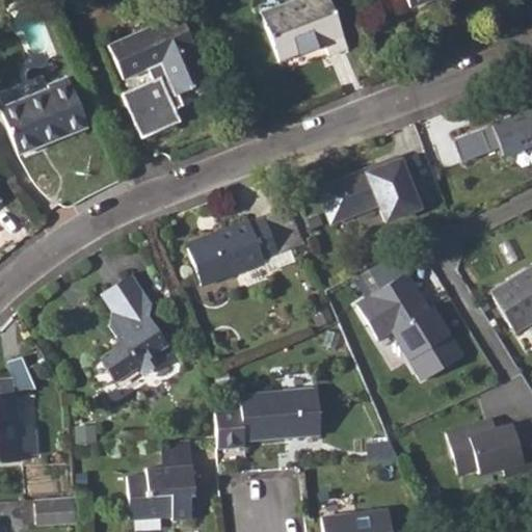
[(328,0),(295,0),(261,14),(280,61),(324,44),(329,54),(347,47),(328,0)]
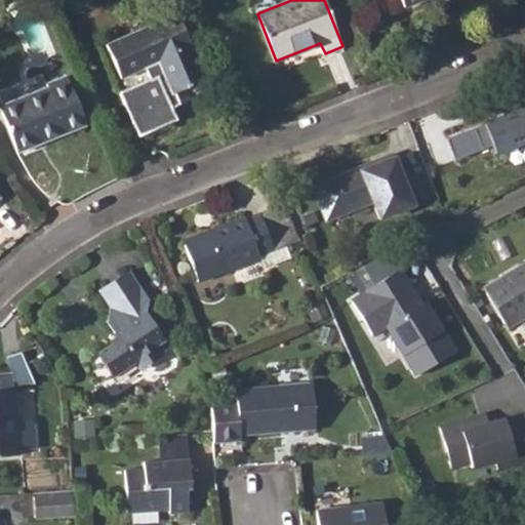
[(177,13),(107,45),(121,78),(158,62),(173,94),(206,79),(177,13)]
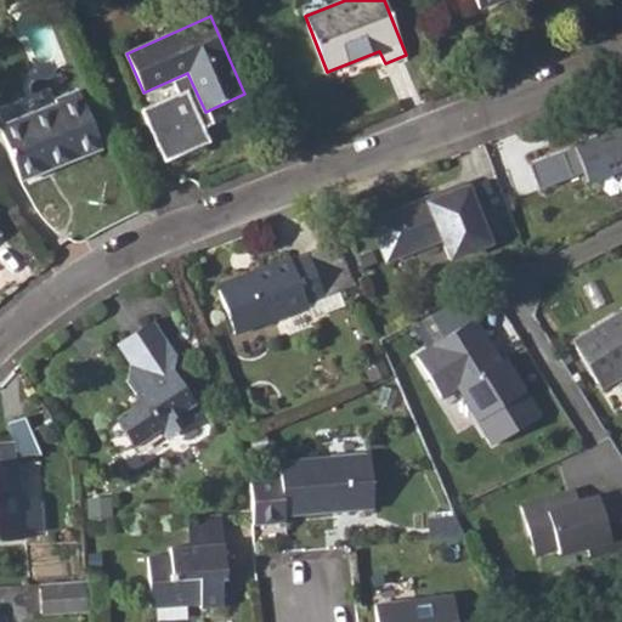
[(55,103),(0,126),(0,130),(18,175),(56,159),(58,164),(101,146),(78,90),(54,100),(55,103)]
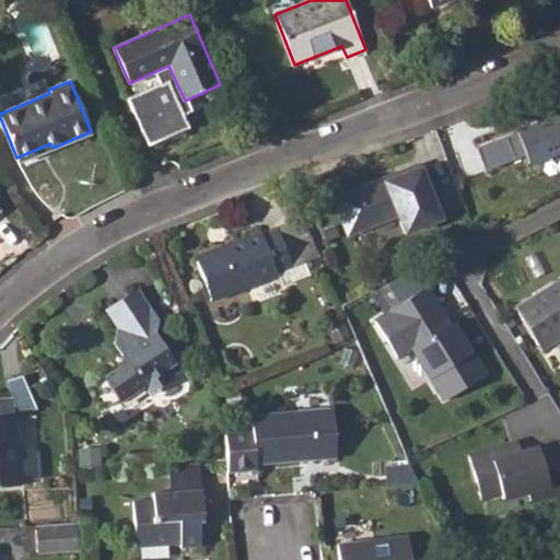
[(559,115),(476,149),(486,175),(528,159),(532,167),(559,156),(559,115)]
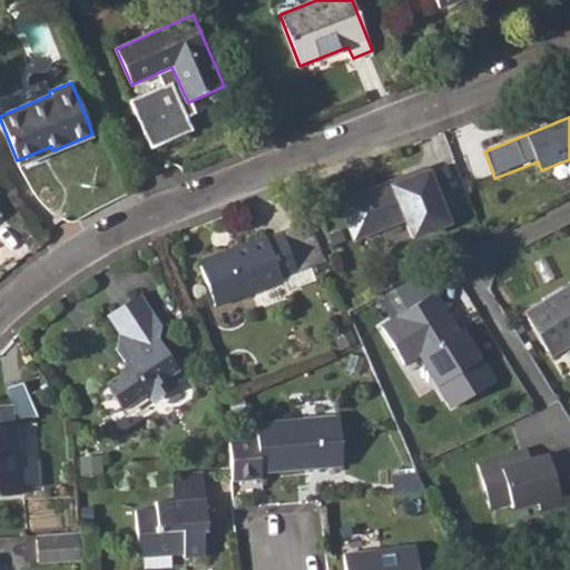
[(337,204),(354,241),(406,218),(418,244),(458,227),(433,169),(387,189),(391,196),(375,203),(370,190),(337,204)]
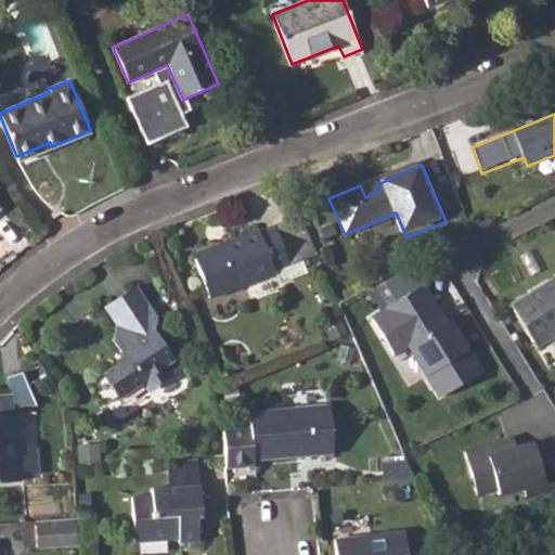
[(228,247),(195,260),(210,298),(276,274),(274,270),(289,263),(276,229),(261,233),(260,231),(227,244),(228,247)]
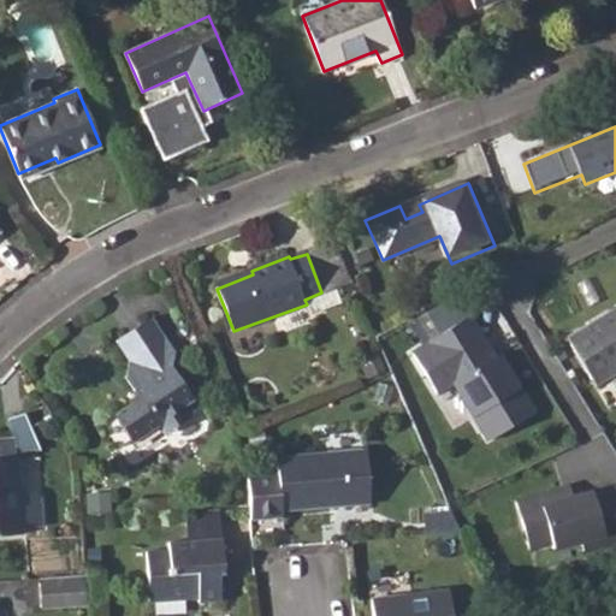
[(543,368),(554,386),(584,368),(594,386),(615,372),(615,309),(567,338),(573,349),(543,368)]
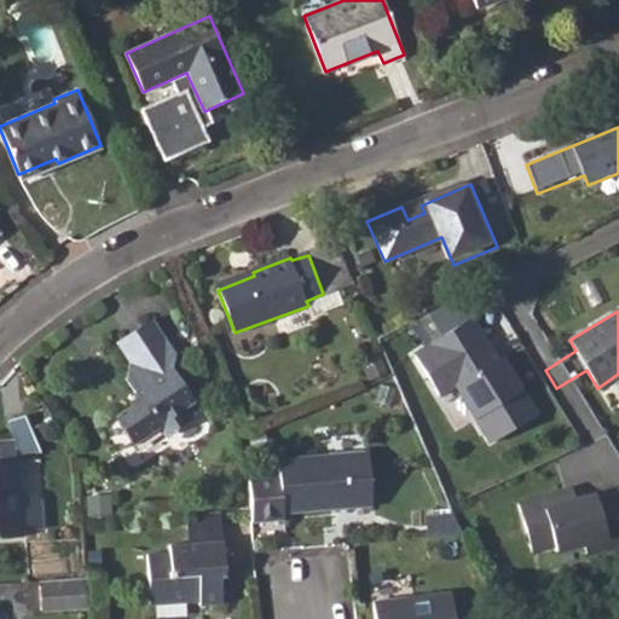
[(493,447),(542,417),(475,312),(406,354),(435,401),(456,388),(493,447)]
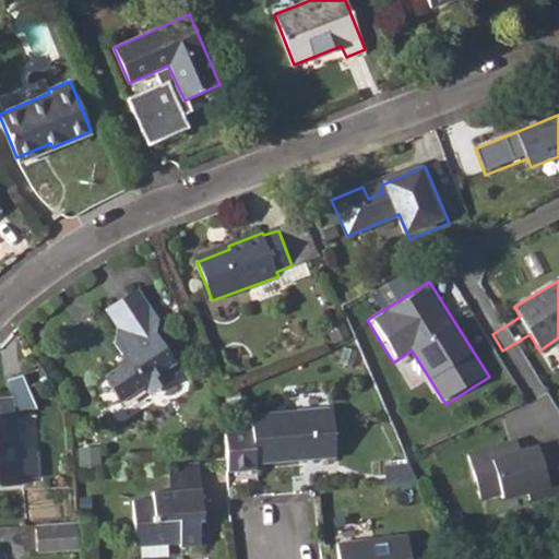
[(105,375),(104,376),(125,407),(147,393),(146,390),(156,383),(158,385),(173,377),(166,367),(175,360),(155,331),(157,318),(139,286),(105,308),(117,329),(114,342),(121,355),(120,365),(105,375)]
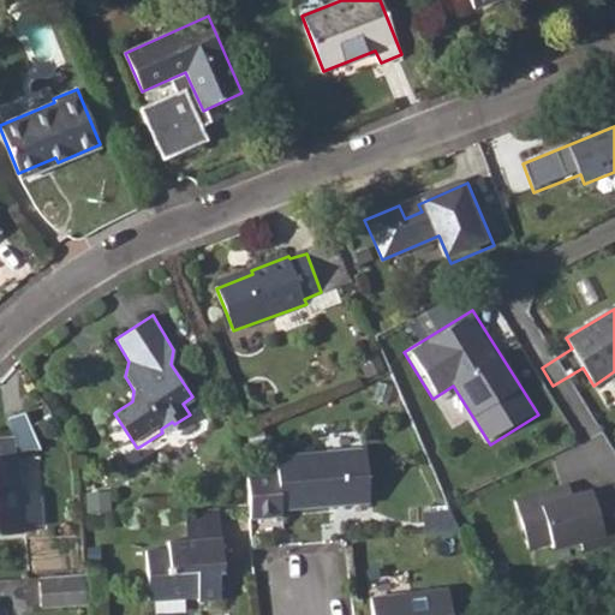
[(377,356),(362,362),(369,376),(384,369),(377,356)]
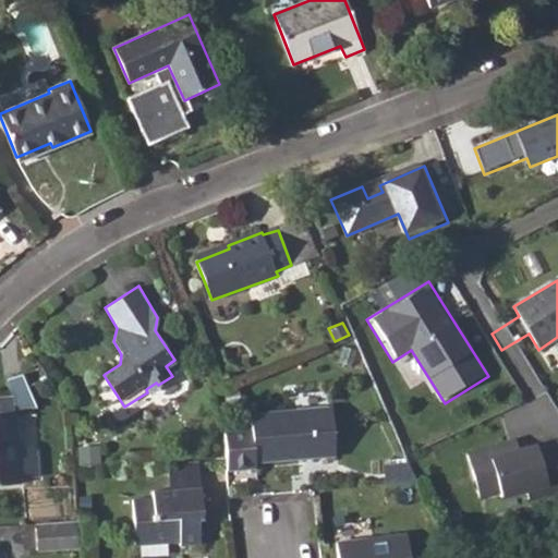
[(332,408),(251,413),(252,427),(225,429),(227,459),(225,459),(226,470),(255,468),(254,462),(336,457),(332,408)]
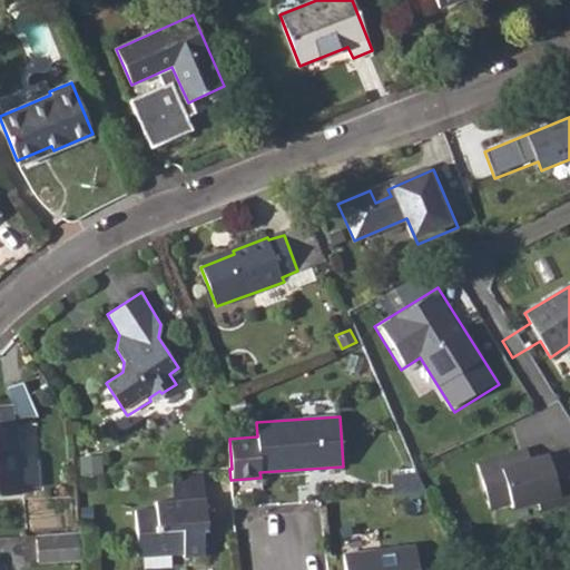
[(15,425),(0,425),(0,495),(20,495),(15,425)]
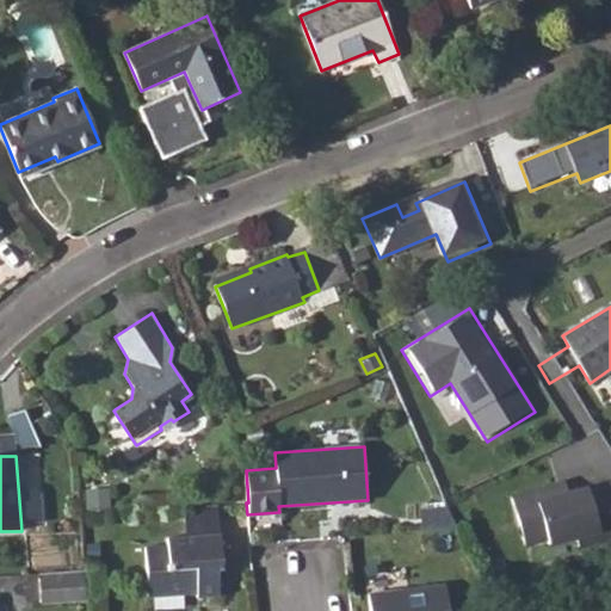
[(610,477),(536,503),(549,545),(598,530),(602,542),(610,538),(610,477)]
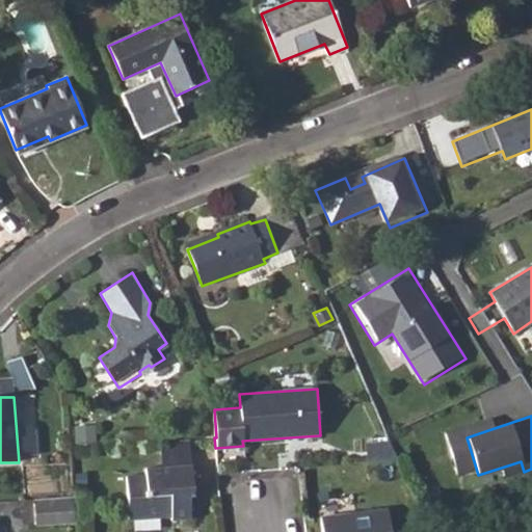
[(164,461),(191,461),(191,442),(164,441),(164,461)]
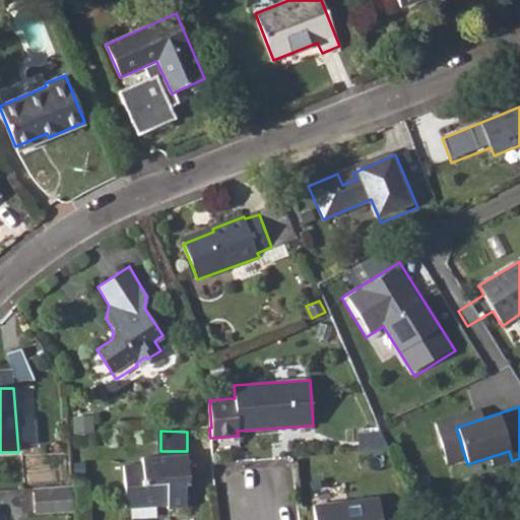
[(142,464),(124,465),(126,508),(169,506),(169,509),(187,508),(186,484),(190,485),(188,455),(142,458),(142,464)]
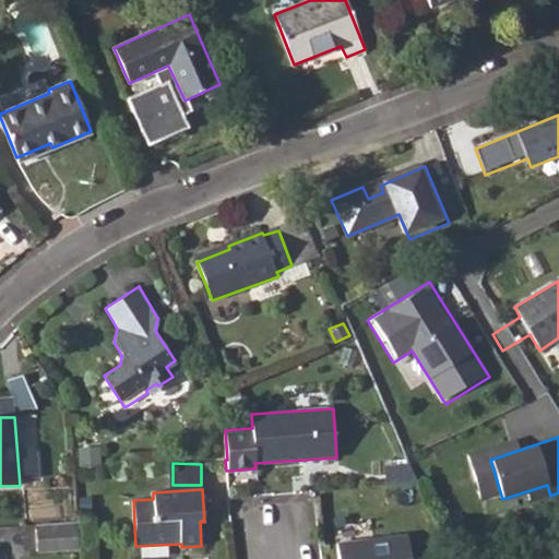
[(62,527),(35,530),(37,551),(64,549),(62,527)]
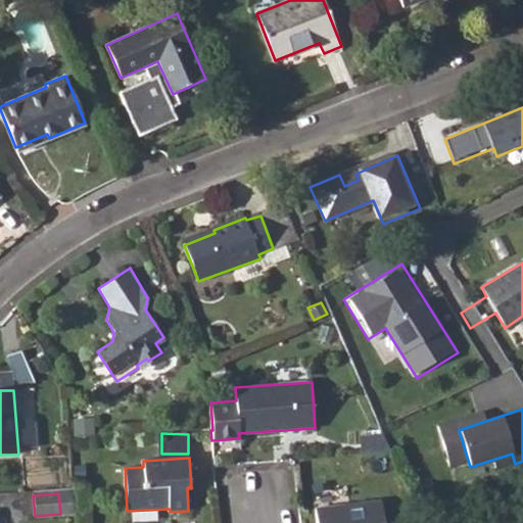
[(384,522),(382,501),(316,509),(317,522),(384,522)]
